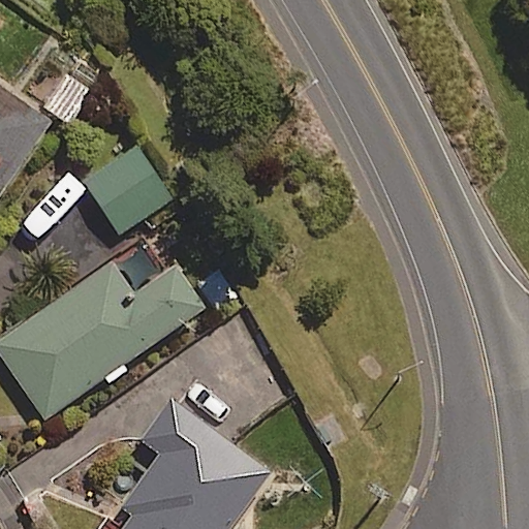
[(0,189),(47,124),(0,90),(0,189)]
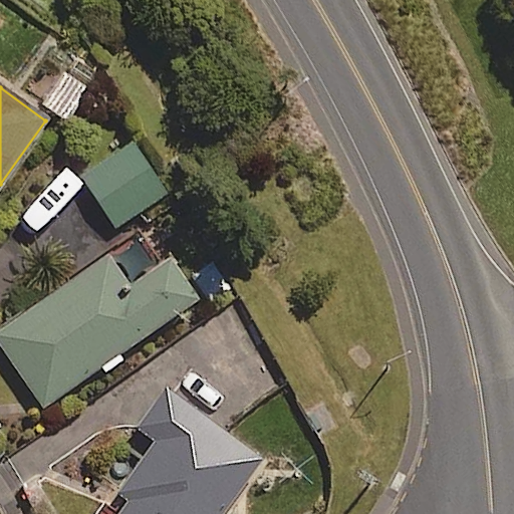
[(168,191),(131,140),(77,178),(113,229),(168,191)]
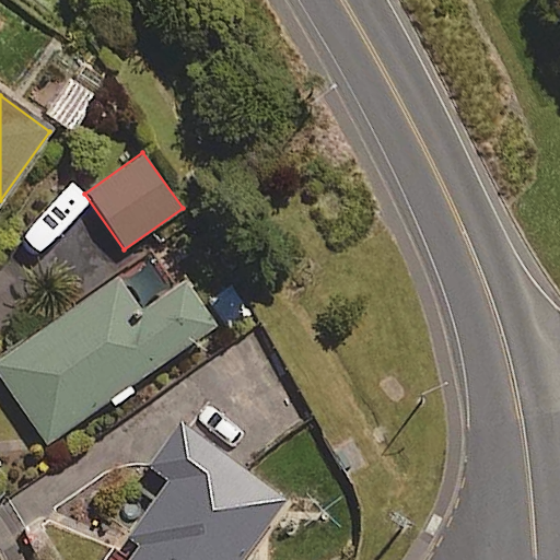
[(161,293),(139,261),(0,357),(0,376),(45,442),(211,327),(178,280),(161,293)]
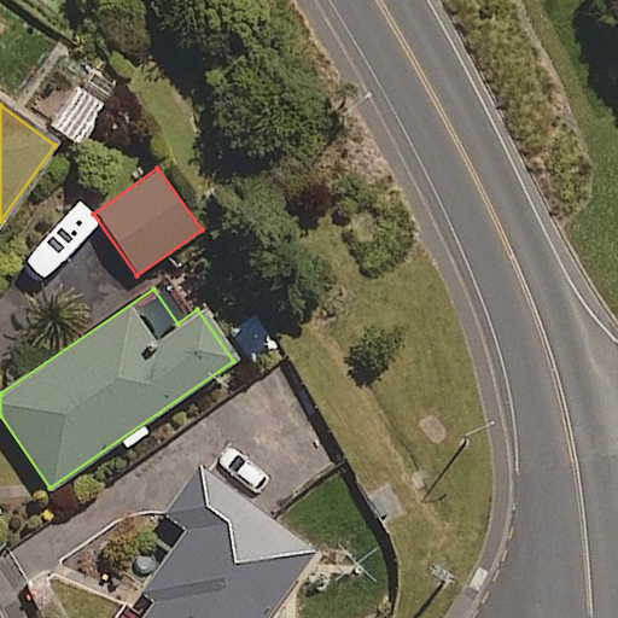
[(251,305),(220,327),(248,368),(279,347),(251,305)]
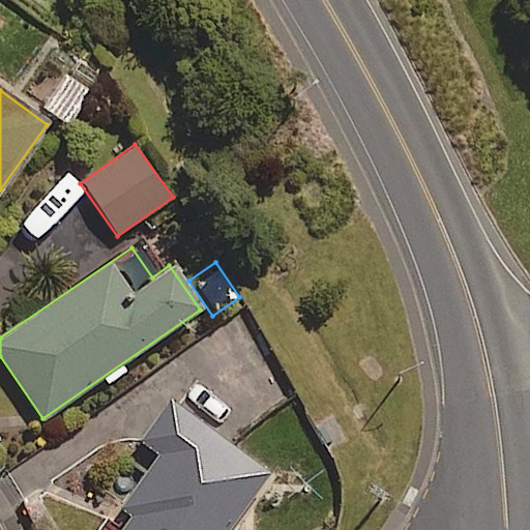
[(140,440),(158,453),(115,514),(126,522),(120,529),(227,529),(266,476),(167,404),(140,440)]
